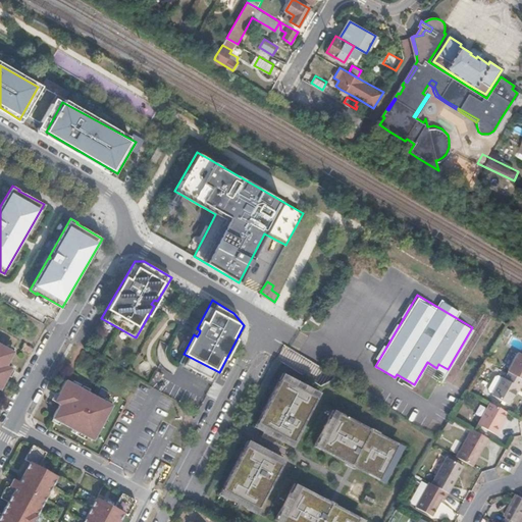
[(6,370),(16,350),(0,341),(0,384),(4,387),(11,373),(6,370)]
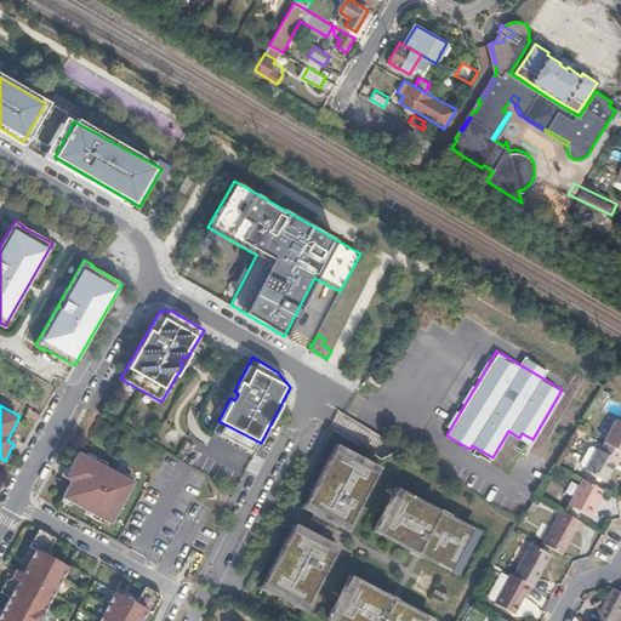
[(620,456),(620,426),(607,420),(594,443),(600,446),(620,456)]
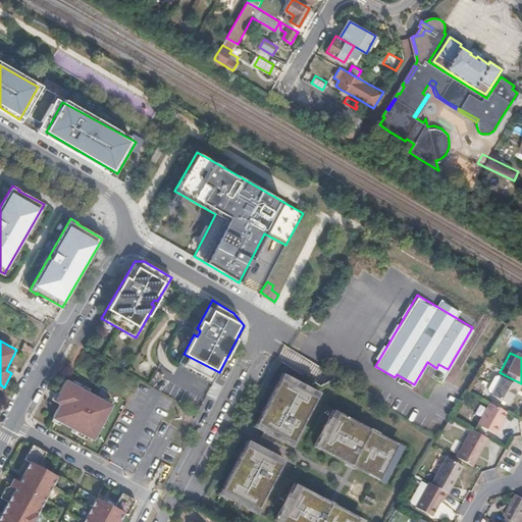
[(219,372),(184,354),(178,362),(180,364),(213,380),(214,381),(219,372)]
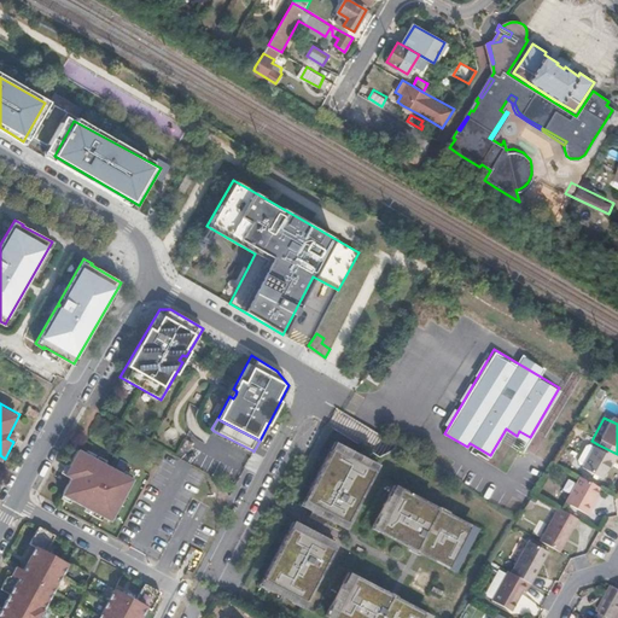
[(594,452),(590,450),(579,471),(599,482),(608,465),(611,465),(617,454),(598,444),(594,452)]
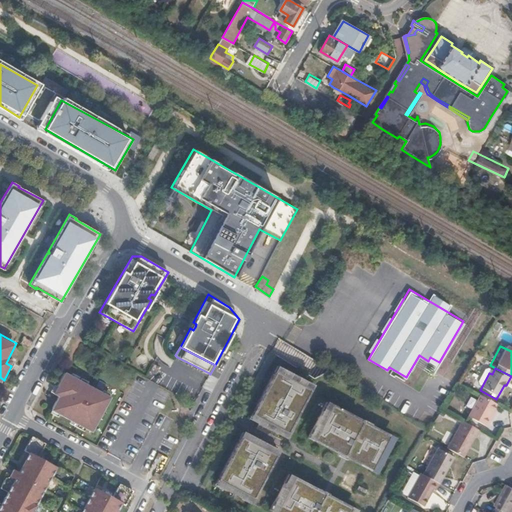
[(95,430),(114,396),(69,370),(58,391),(63,394),(56,407),(95,430)]
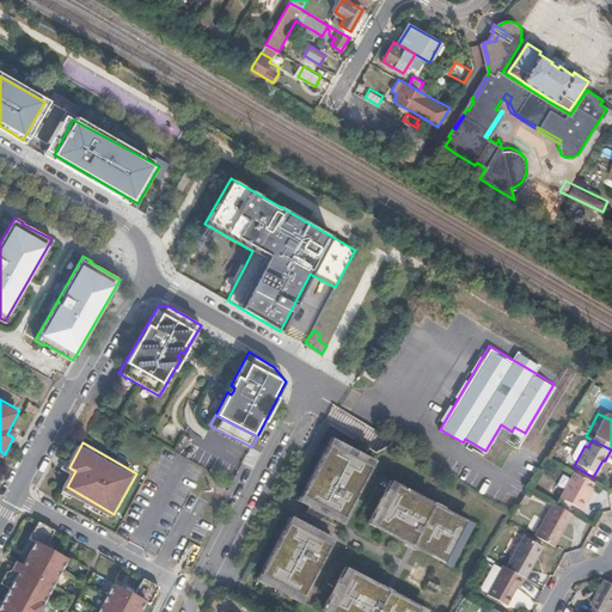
[(338,448),(330,445),(304,496),(312,500),(310,506),(332,519),(335,513),(344,518),(371,465),(362,461),(365,456),(342,444),(338,448)]
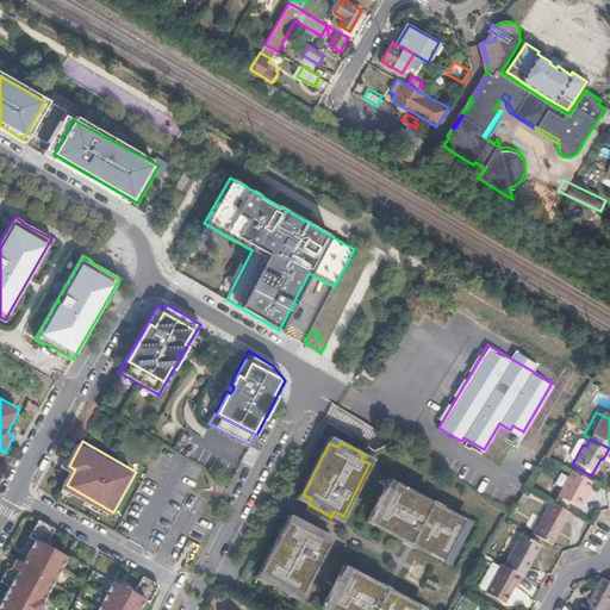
[(579,502),(583,493),(589,484),(568,474),(555,499),(578,511),(582,503),(579,502)]
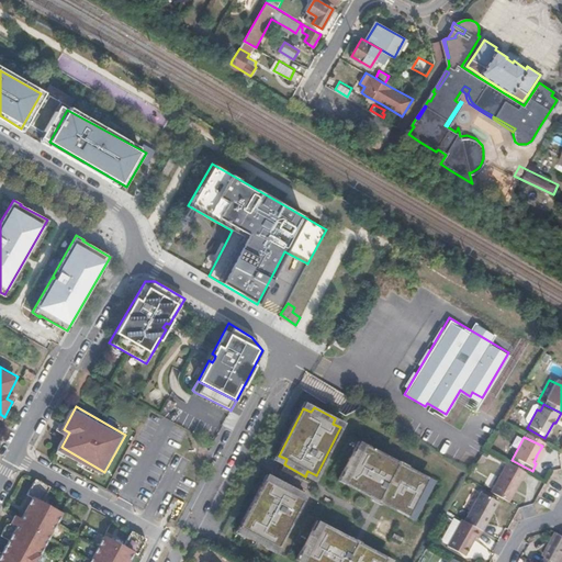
[(364,446),(360,453),(356,450),(344,472),(349,474),(345,483),(409,516),(414,508),(418,510),(429,490),(425,487),(428,479),(364,446)]
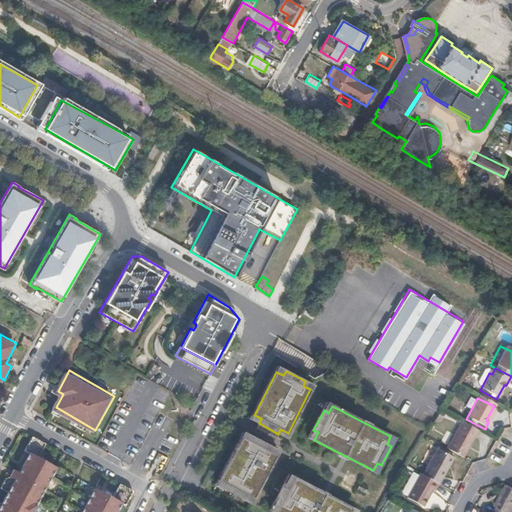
[(445,450),(461,458),(472,438),(474,439),(477,432),(460,422),(445,450)]
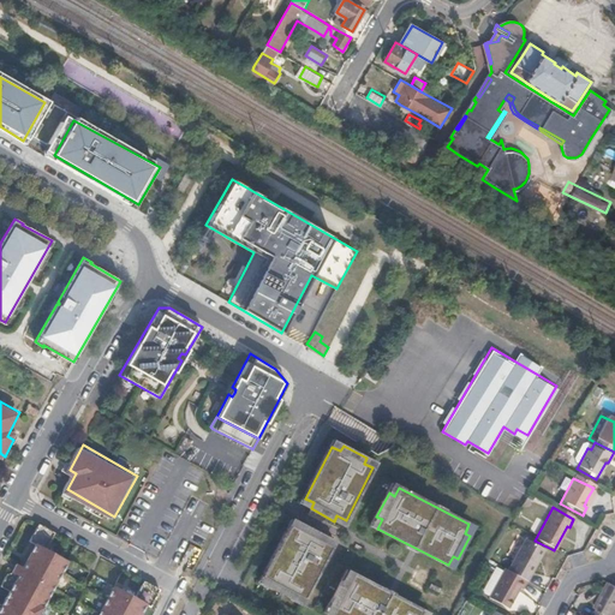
[(293,599),(296,593),(304,598),(332,545),(323,542),(326,537),(303,524),(299,530),(291,525),(263,577),(273,581),(269,586),(293,599)]
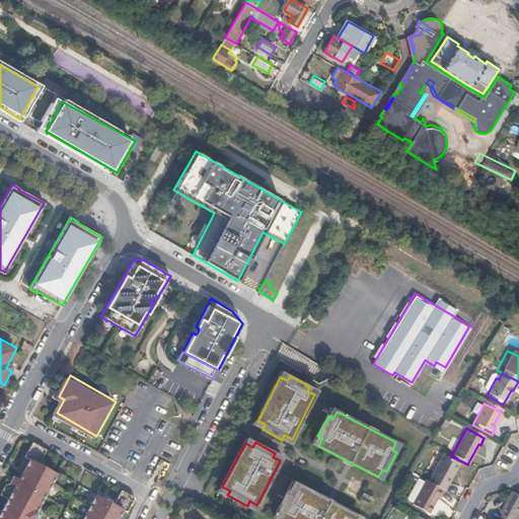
[(0,518),(33,518),(59,474),(41,464),(48,450),(34,443),(26,458),(31,460),(21,478),(16,476),(12,484),(8,485),(3,494),(10,499),(3,512),(0,510),(0,518)]
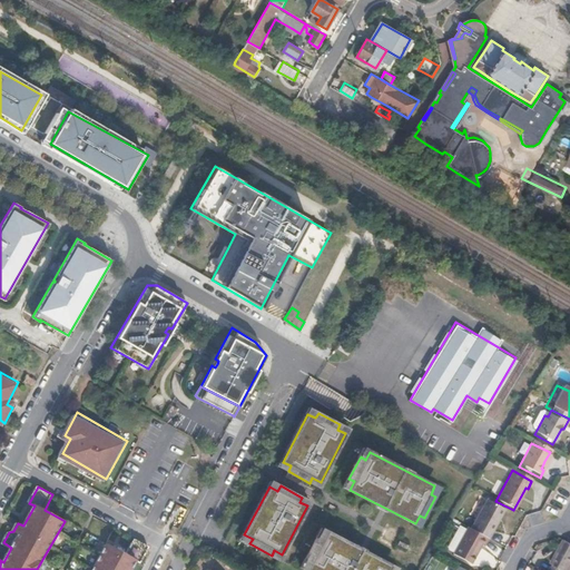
[(469,530),(488,540),(503,510),(485,500),(469,530)]
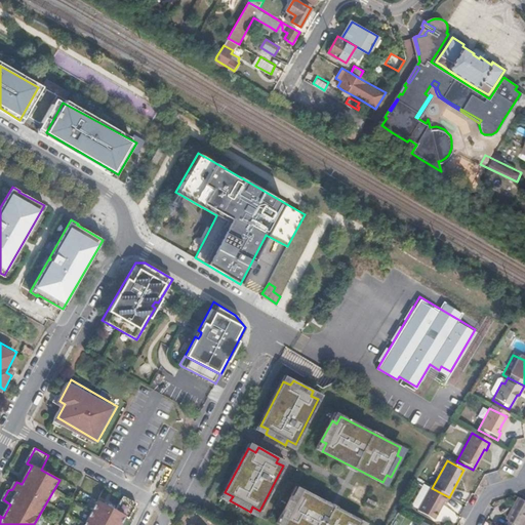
[(432,488),(430,487),(416,512),(433,520),(442,502),(445,503),(449,497),(432,488)]
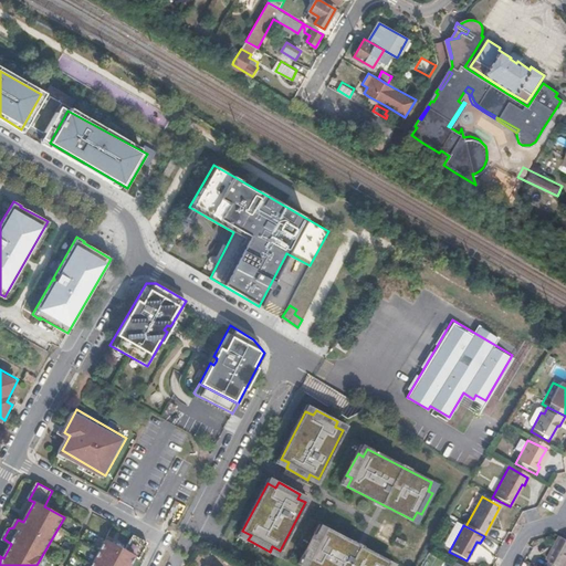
[(387,565),(390,562),(325,528),(321,536),(316,534),(305,555),(310,557),(305,565),(387,565)]
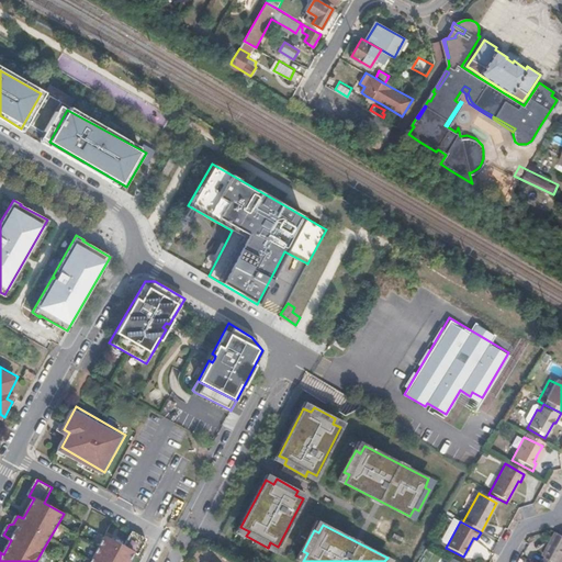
[(105,537),(91,561),(128,561),(134,553),(139,557),(148,540),(134,531),(126,547),(105,537)]
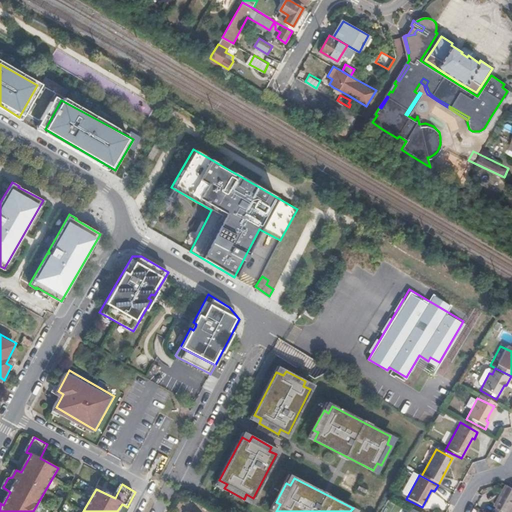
[(494,508),(497,509),(495,511),(511,511),(511,489),(505,486),(494,508)]
